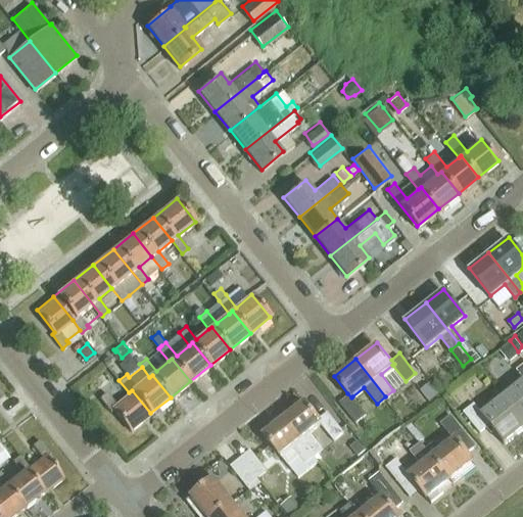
[(440,390),(430,378),(420,387),(430,398),(440,390)]
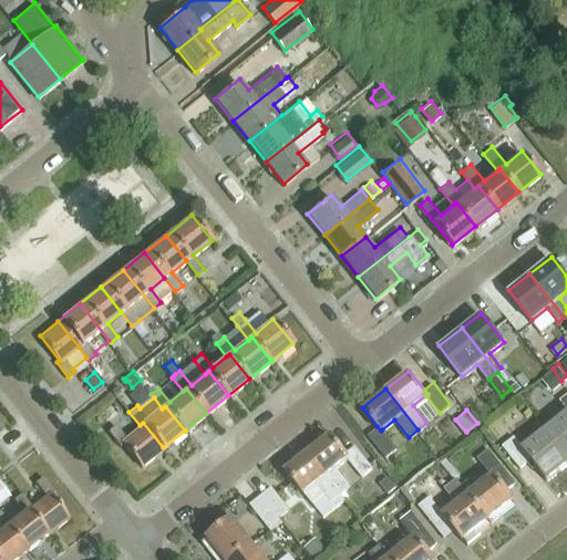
[(566,410),(545,427),(566,454),(566,410)]
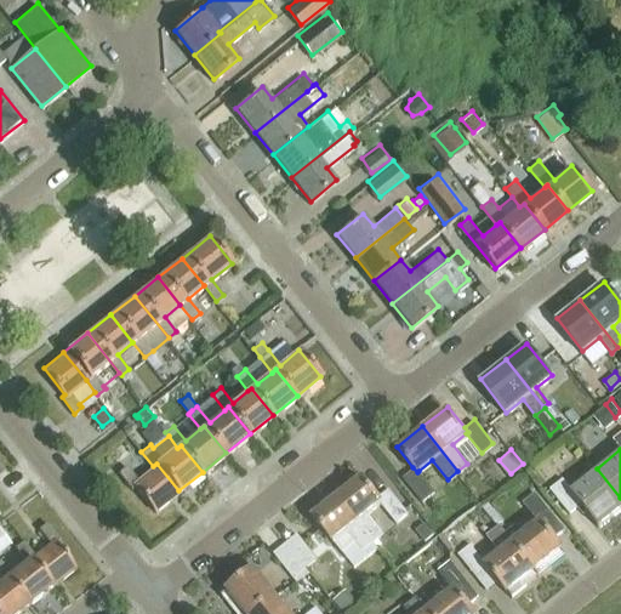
[(155,510),(178,490),(157,464),(153,466),(138,478),(126,464),(118,470),(131,487),(135,484),(155,510)]
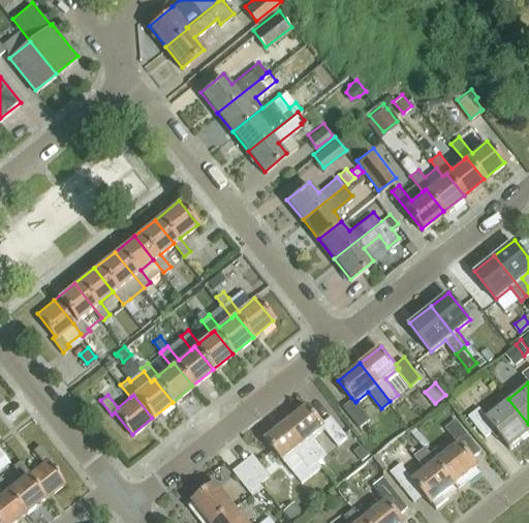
[(356,401),(355,402),(351,398),(343,405),(360,426),(370,418),(356,401)]
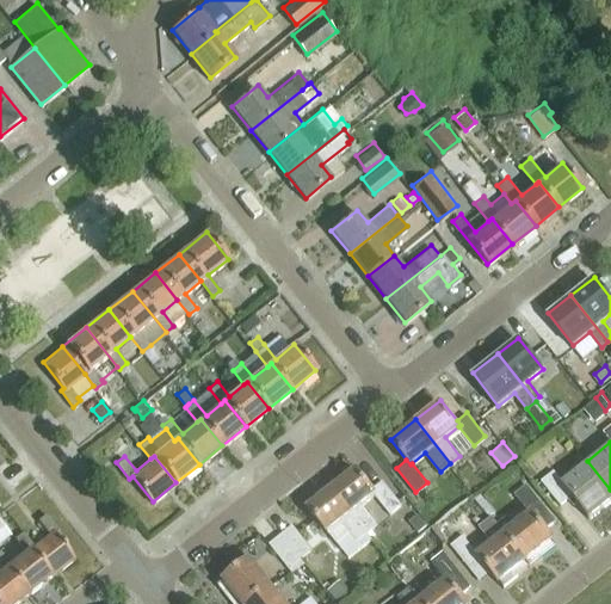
[(562,481),(571,492),(588,515),(610,497),(610,490),(587,461),(563,480),(562,481)]
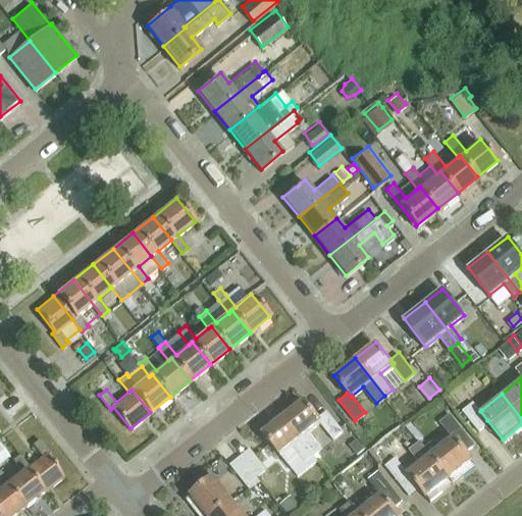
[(305,398),(283,415),(313,454),(322,447),(309,429),(320,421),(322,419),(318,415),(305,398)]
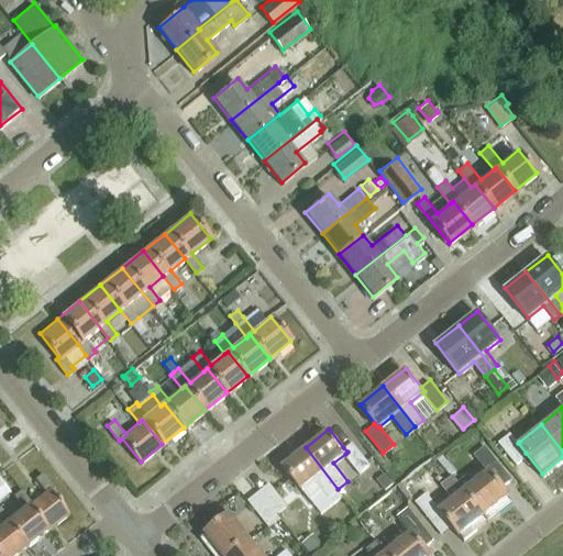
[(518,443),(519,442),(510,430),(498,440),(515,462),(526,453),(518,443)]
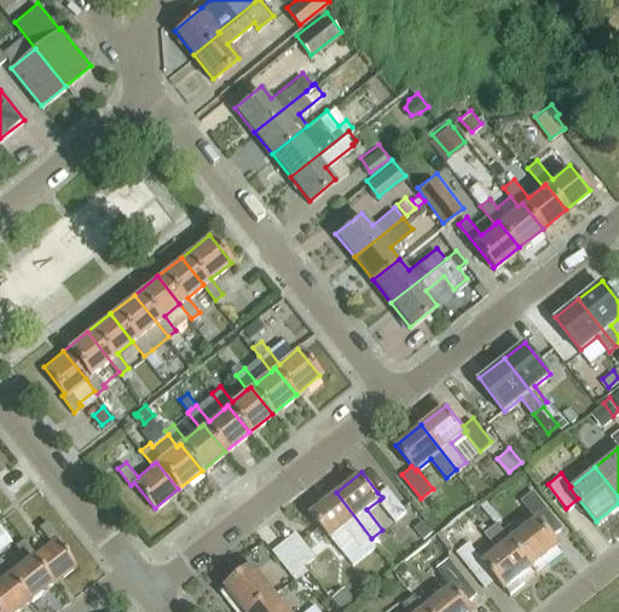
[(387,485),(377,492),(382,497),(380,500),(394,519),(406,509),(387,485)]
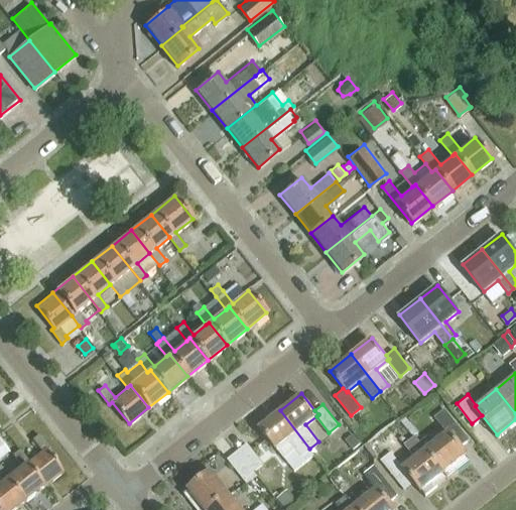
[(448,430),(460,443),(468,437),(444,407),(434,415),(446,431),(448,430)]
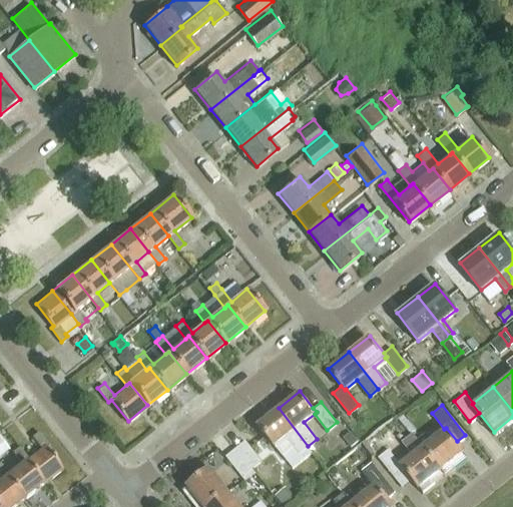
[(308,446),(279,408),(257,425),(274,446),(277,444),(294,466),(305,457),(301,452),(307,447),(308,446)]
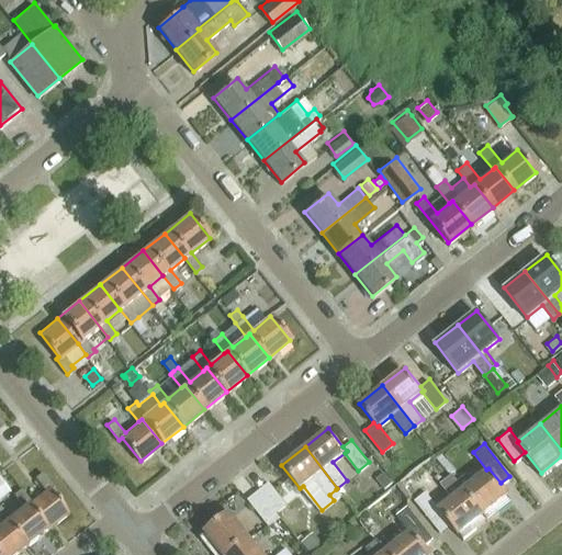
[(486,469),(474,479),(468,471),(457,479),(486,518),(510,499),(507,496),(509,494),(501,483),(489,468),(486,469)]
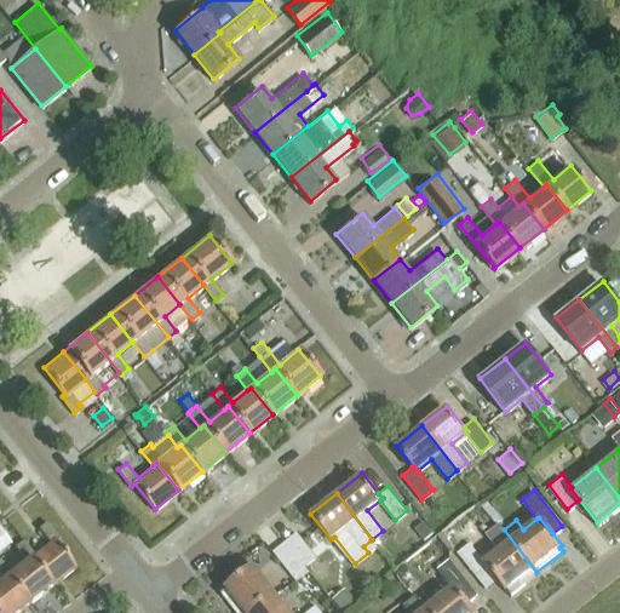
[(19,540),(53,583),(76,565),(56,538),(59,536),(47,519),(39,526),(50,539),(34,551),(23,538),(19,540)]
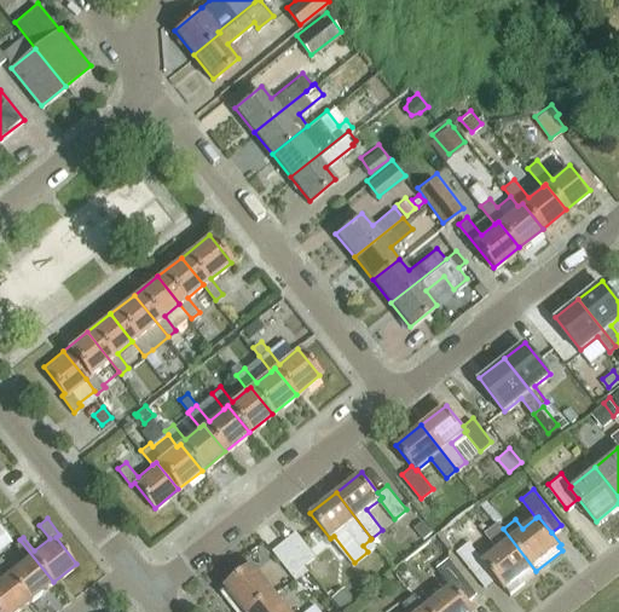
[(433,529),(424,518),(415,525),(423,536),(433,529)]
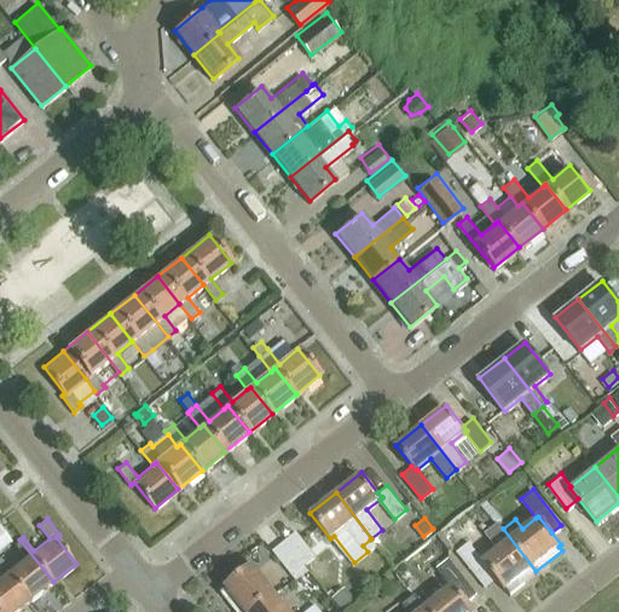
[(0,546),(12,537),(0,521),(0,546)]
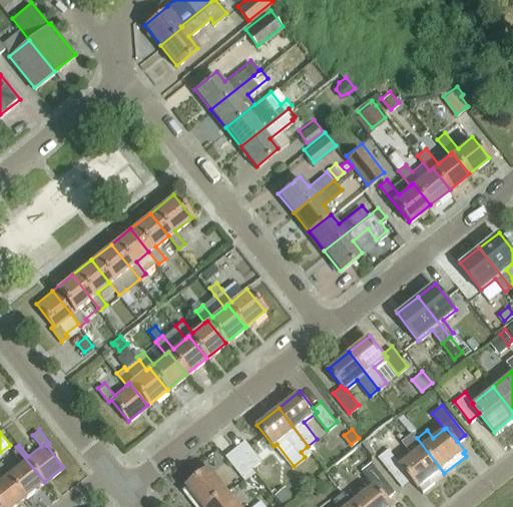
[(444,473),(417,438),(412,432),(402,440),(413,454),(401,463),(400,464),(411,478),(419,488),(420,487),(423,490),(444,473)]
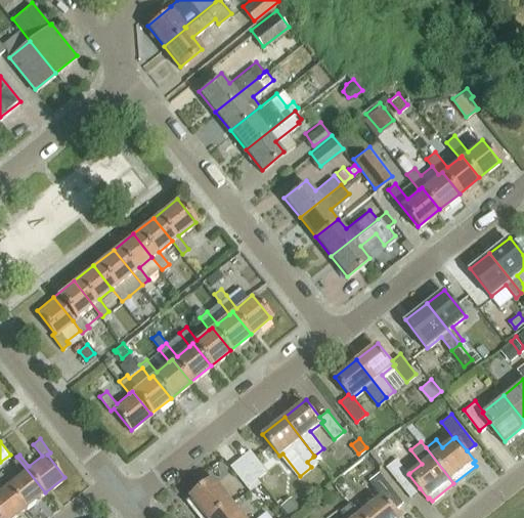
[(268,468),(251,446),(241,456),(257,477),(268,468)]
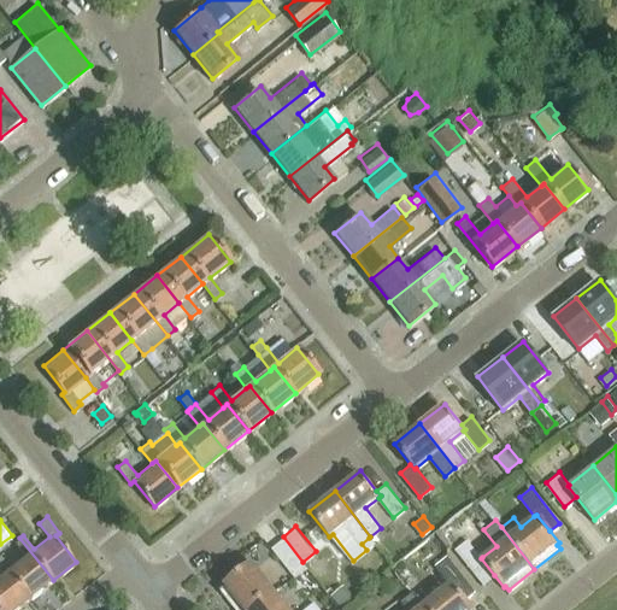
[(436,529),(448,545),(452,543),(440,527),(436,529)]
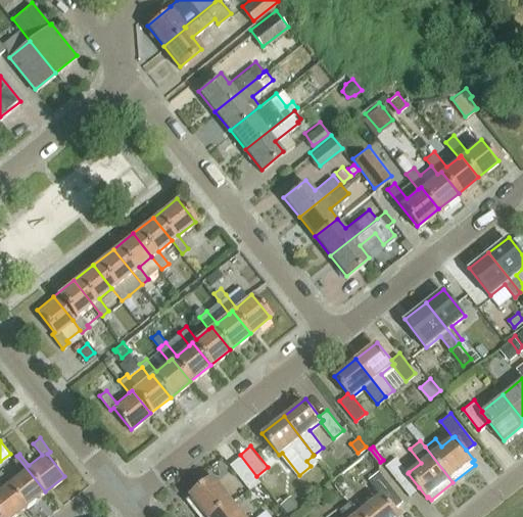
[(256,476),(240,455),(230,462),(250,487),(259,479),(256,476)]
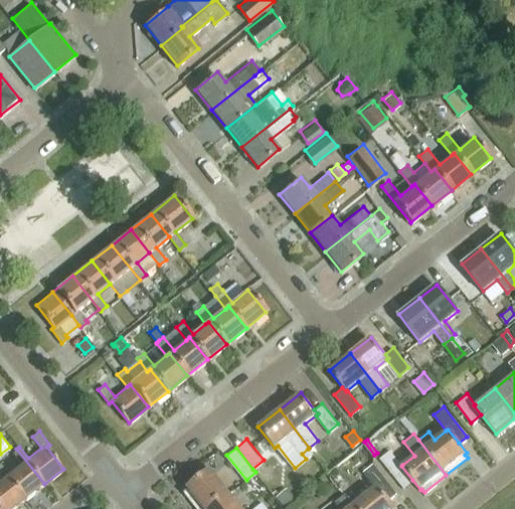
[(0,468),(24,500),(44,484),(16,449),(12,452),(22,464),(8,474),(0,463),(0,468)]
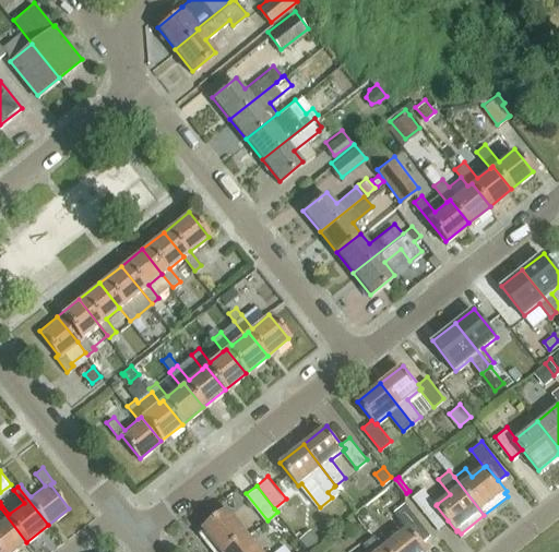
[(436,505),(437,504),(424,487),(412,495),(438,528),(448,520),(436,505)]
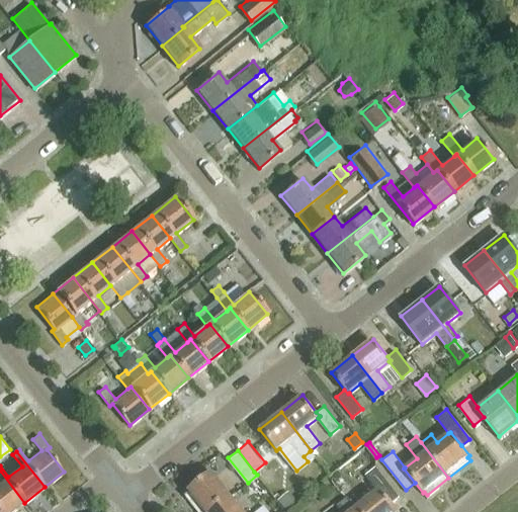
[(379,488),(391,502),(399,496),(374,465),(364,474),(377,490),(379,488)]
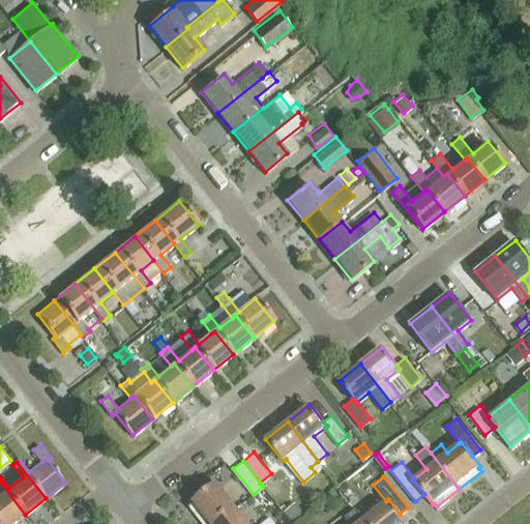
[(0,523),(11,523),(25,515),(0,482),(0,490),(2,493),(0,494),(0,523)]
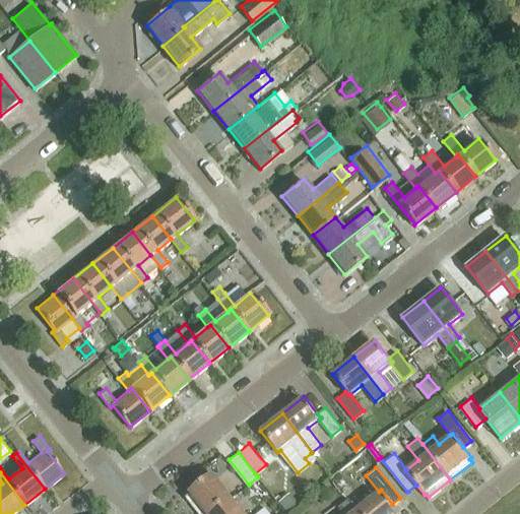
[(199,513),(207,513),(231,497),(212,473),(189,493),(189,494),(186,497),(199,513)]
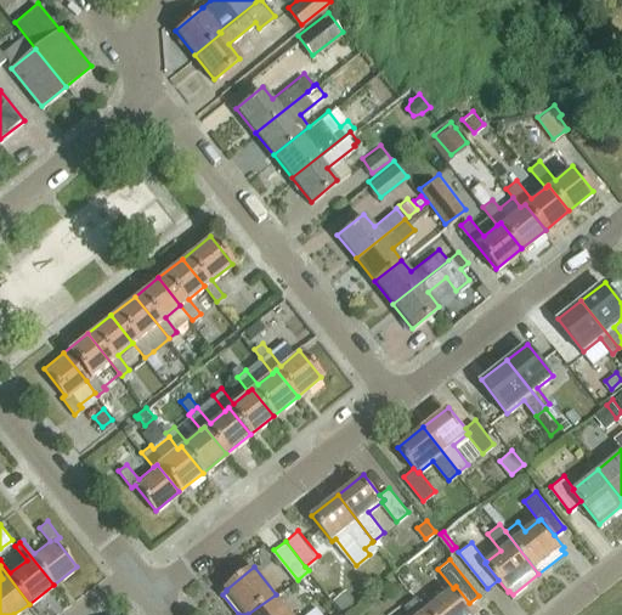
[(478,614),(479,614),(469,603),(456,586),(453,588),(428,609),(433,614),(478,614)]
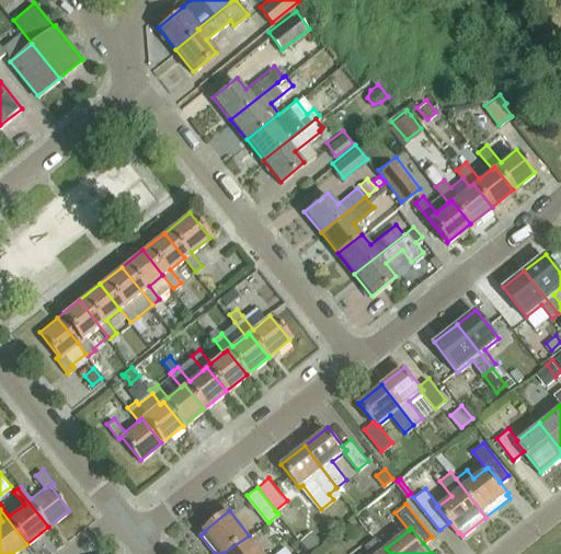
[(301,539),(311,551),(323,541),(313,529),(301,539)]
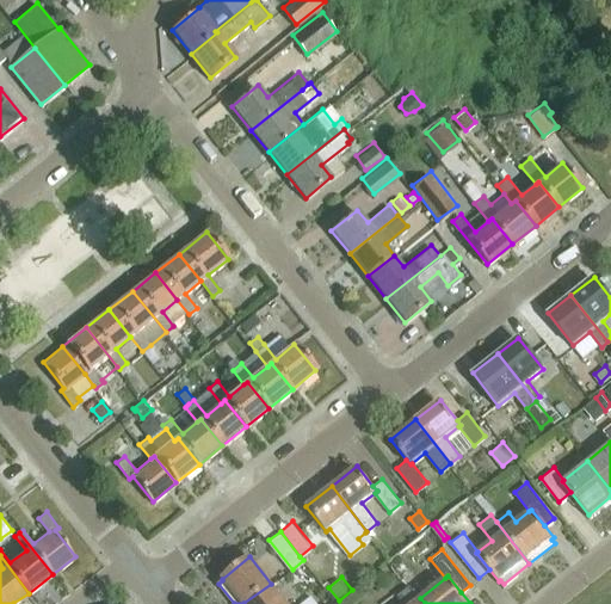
[(287,603),(271,584),(244,603),(287,603)]
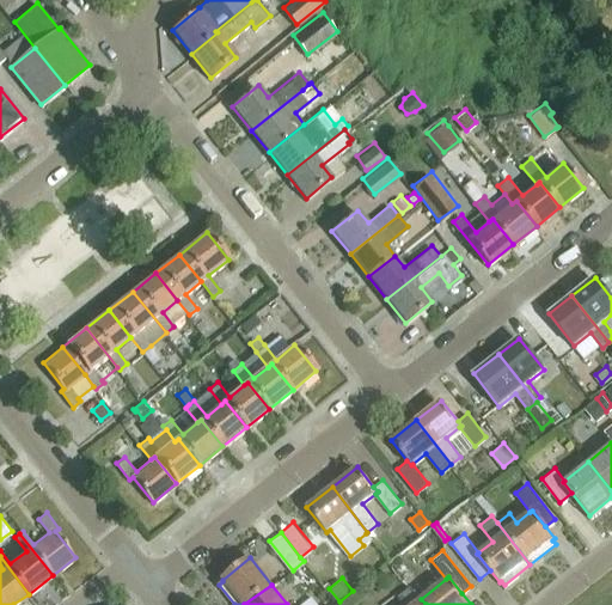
[(426,604),(421,599),(410,585),(398,593),(407,604),(426,604)]
